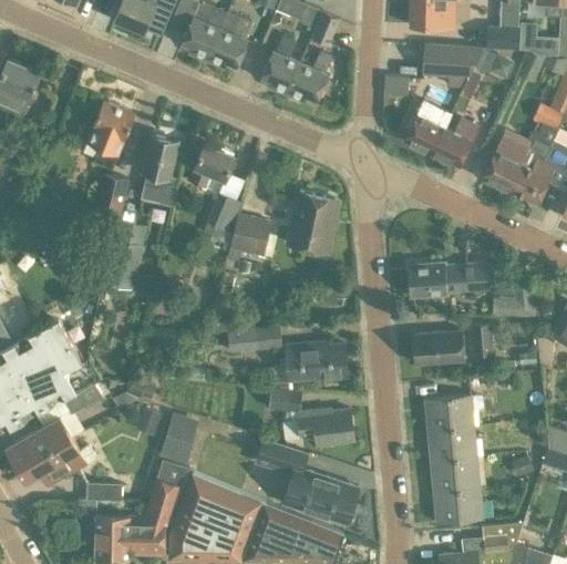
[(144,32),(154,6),(140,0),(122,0),(114,19),(144,32)]
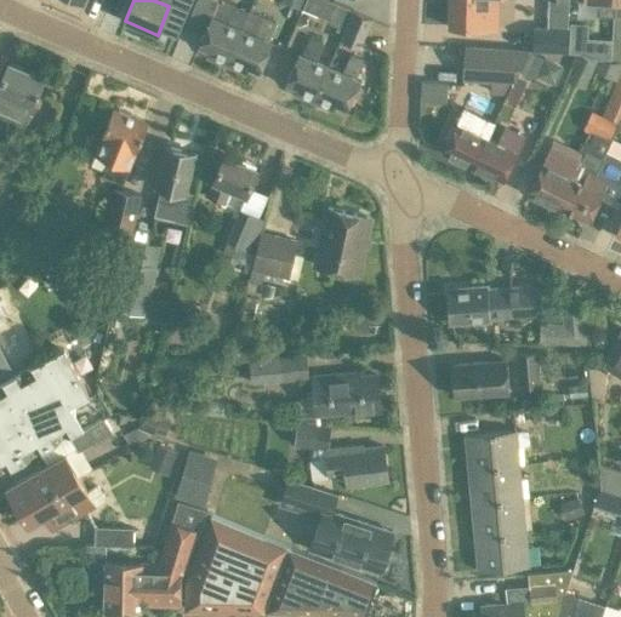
[(281,0),(280,4),(300,12),(305,0),(281,0)]
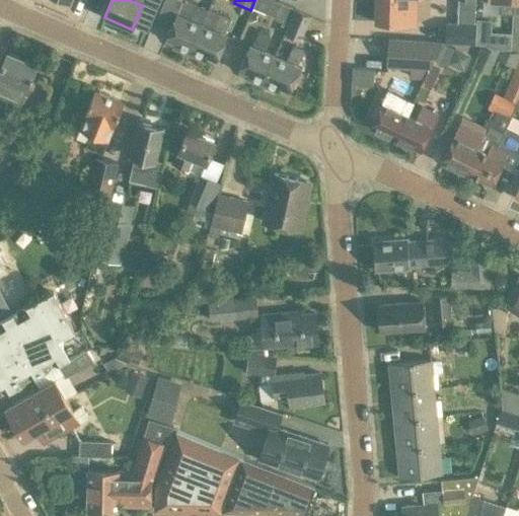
[(415,26),(416,0),(375,0),(374,24),(415,26)]
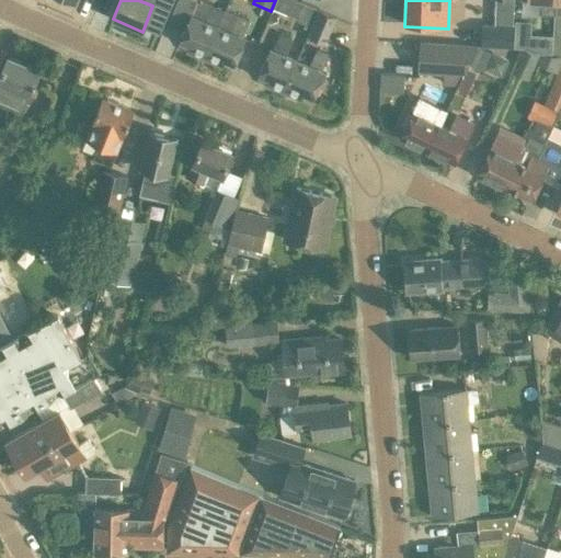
[(511,26),(512,1),(495,0),(493,0),(493,25),(494,25),(510,26),(511,26)]
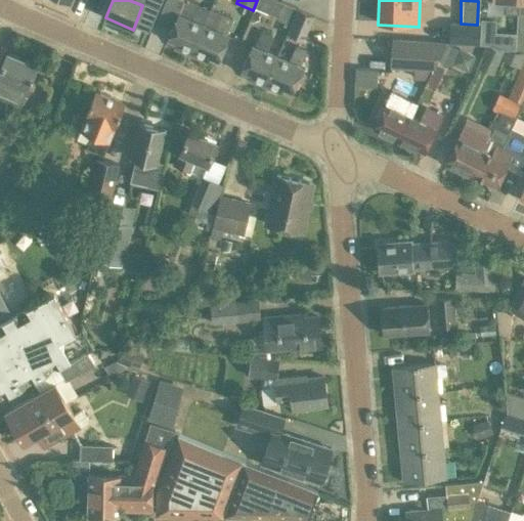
[(518,3),(518,0),(490,0),(490,2),(506,3),(505,15),(518,16),(518,3)]
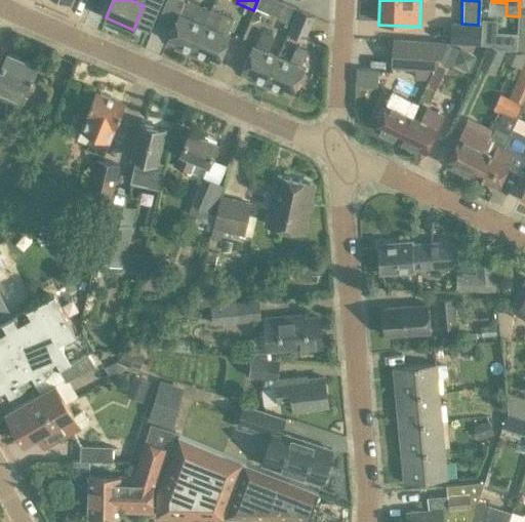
[(191,56),(204,27),(193,22),(199,5),(188,1),(180,16),(178,15),(167,41),(176,45),(174,50),(191,56)]
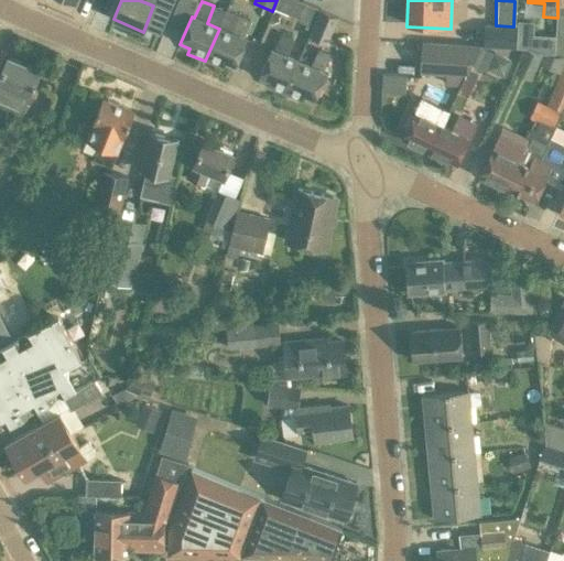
[(305,8),(299,21),(313,28),(320,14),(305,8)]
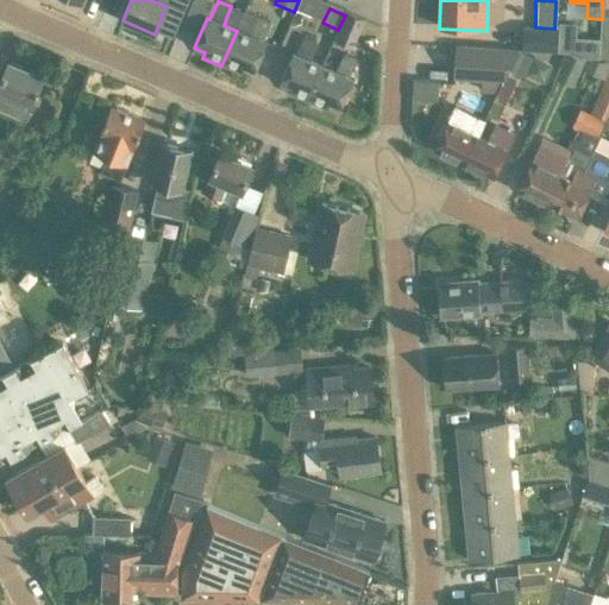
[(338,30),(333,42),(352,50),(365,21),(345,13),(345,16),(338,30)]
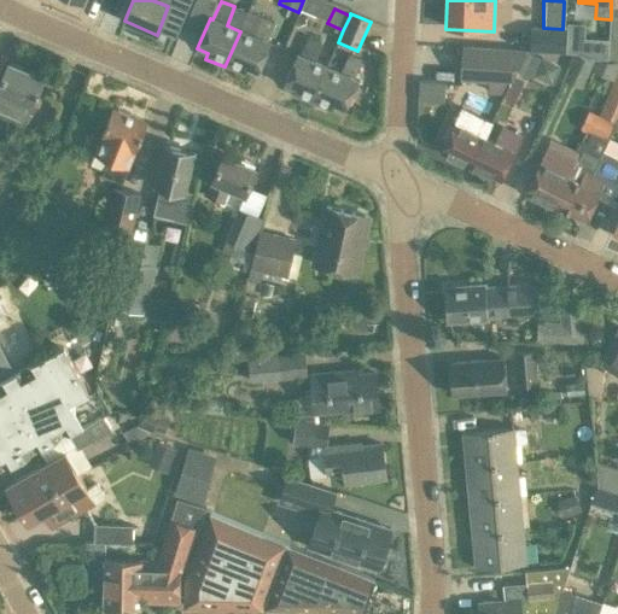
[(257,74),(270,44),(267,42),(274,24),(261,18),(252,36),(240,31),(225,66),(244,75),(246,69),(257,74)]
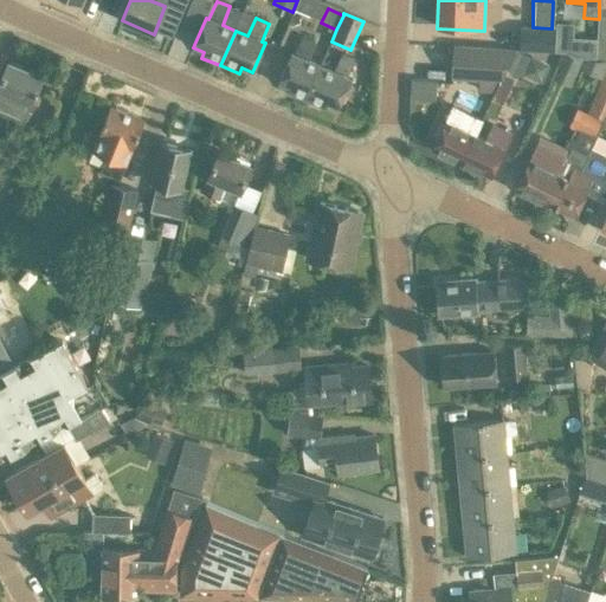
[(521,27),(521,50),(550,51),(550,28),(534,27),(533,27),(521,27)]
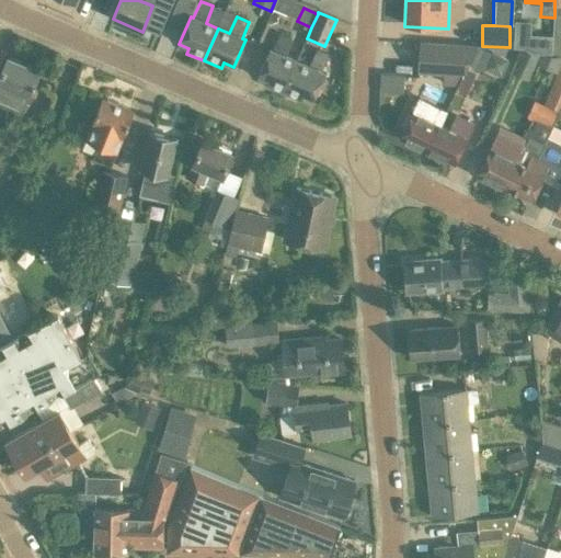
[(284,94),(297,63),(285,57),(292,41),(281,35),(273,52),(271,50),(259,77),(268,81),(266,87),(284,94)]
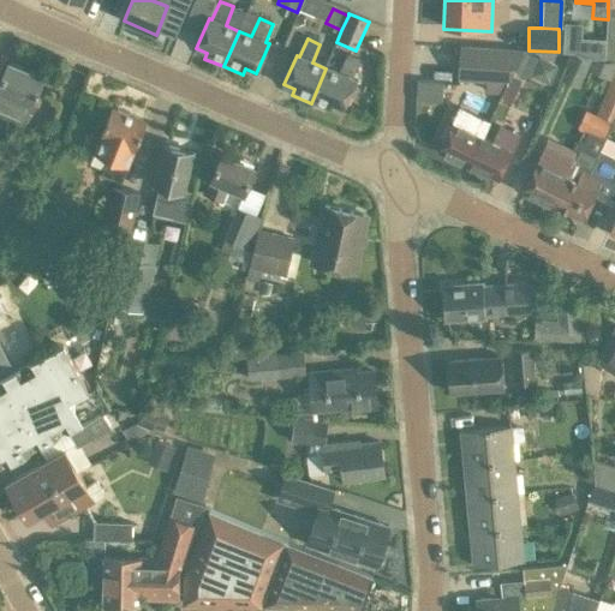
[(607,41),(580,40),(579,59),(591,63),(605,63),(607,41)]
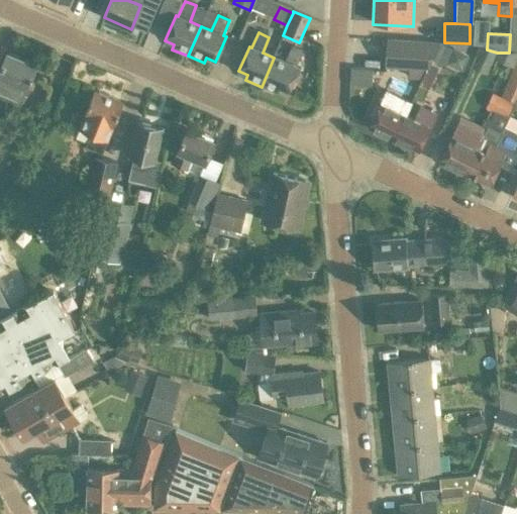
[(408,79),(422,80),(440,43),(440,41),(387,38),(385,68),(409,69),(408,79)]
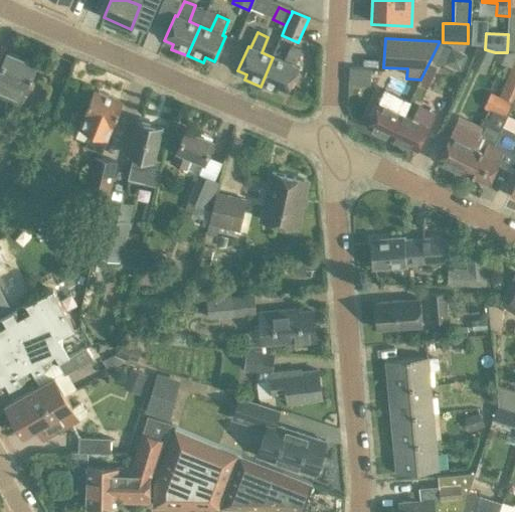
[(467,55),(439,43),(420,79),(417,87),(426,91),(438,68),(428,64),(431,61),(445,67),(446,65),(460,71),(467,55)]
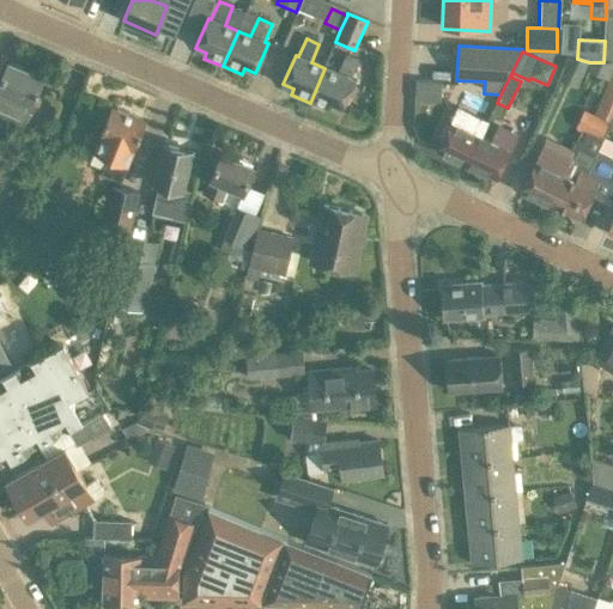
[(341,110),(354,81),(351,79),(358,61),(345,55),(338,73),(325,68),(310,103),(328,111),(332,105),(341,110)]
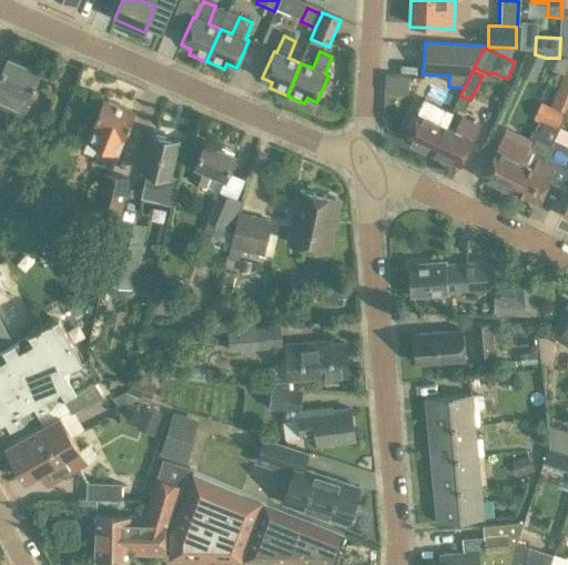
[(567,62),(567,59),(559,58),(546,58),(545,60),(541,68),(561,77),(567,62)]
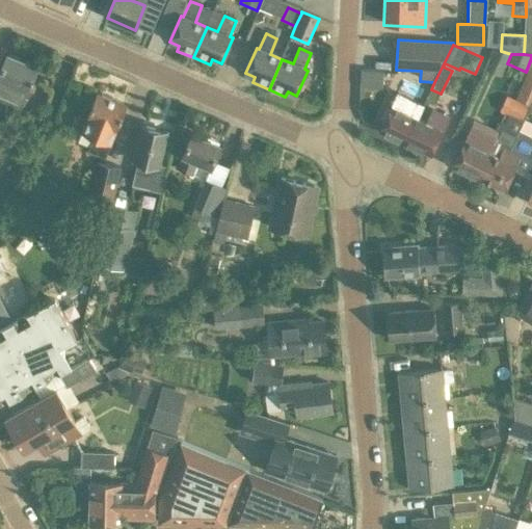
[(36,69),(7,56),(0,74),(0,101),(20,109),(36,69)]
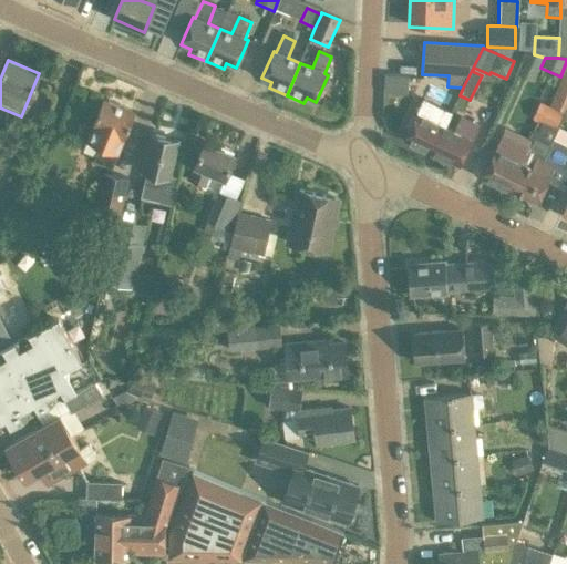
[(387,92),(411,93),(411,75),(387,74),(387,92)]
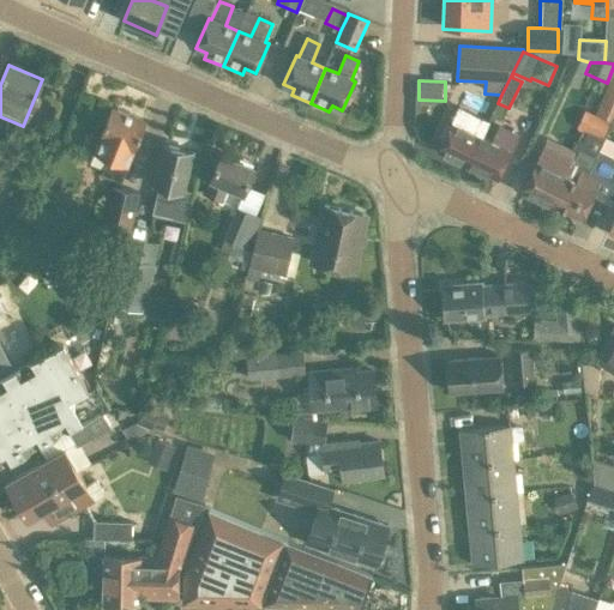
[(146,125),(113,110),(97,146),(96,145),(92,155),(107,161),(101,175),(121,183),(127,169),(128,169),(132,158),(146,125)]
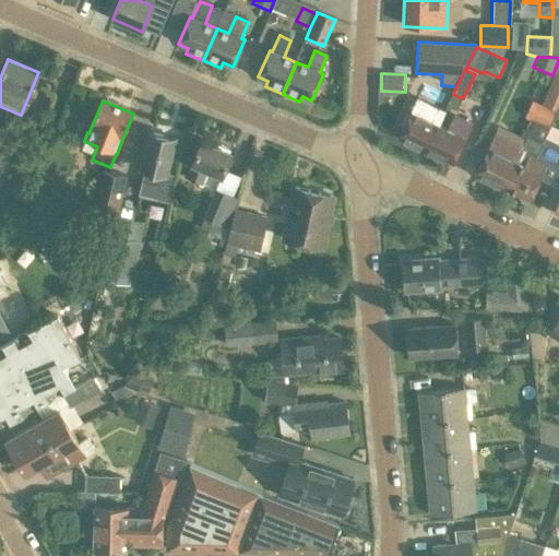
[(417,101),(399,139),(426,152),(438,126),(444,113),(433,108),(417,101)]
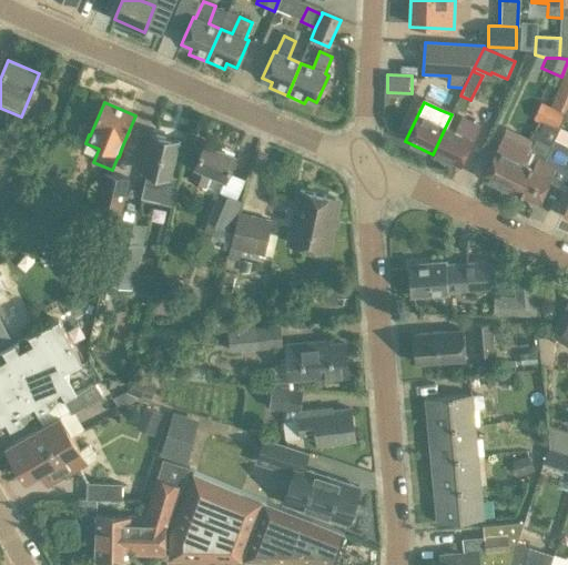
[(533,120),(543,124),(550,109),(540,104),(533,120)]
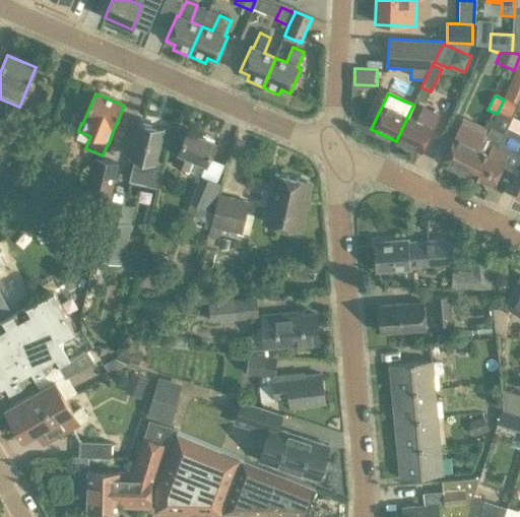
[(504,100),(497,114),(511,120),(517,106),(504,100)]
